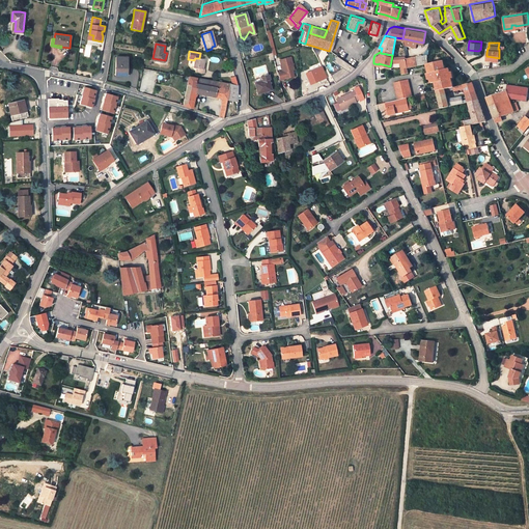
[(405,54),(392,55),(391,61),(398,61),(401,73),(407,72),(406,66),(405,56),(405,54)]
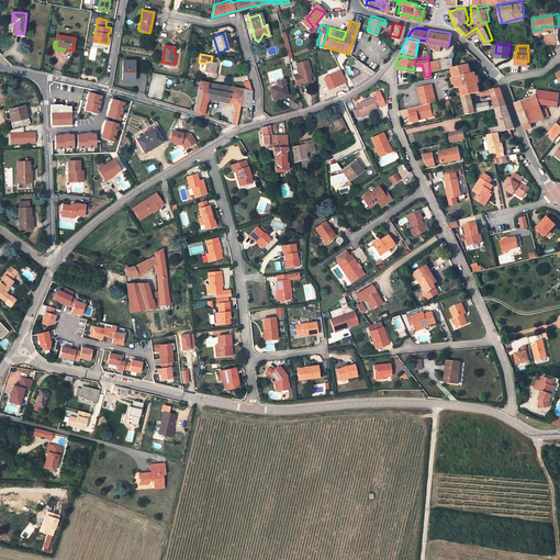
[(136,58),(123,58),(123,78),(136,78),(136,58)]
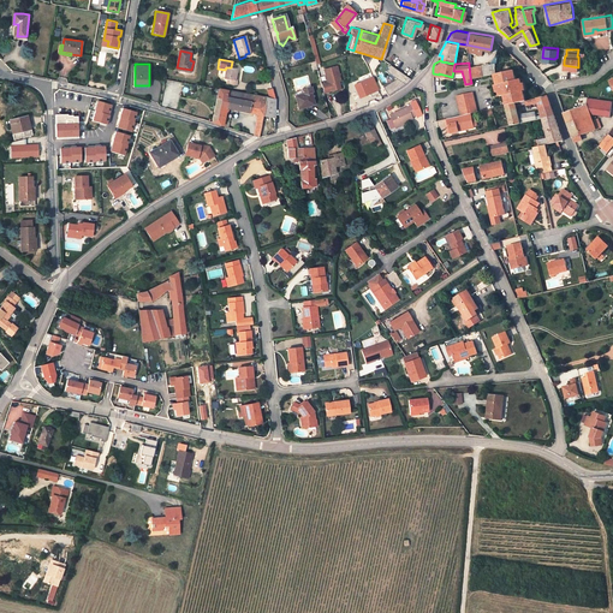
[(481,75),(478,64),(469,65),(470,77),(481,75)]
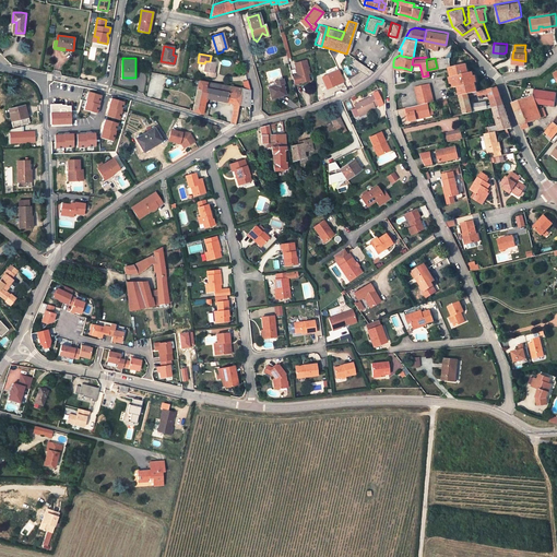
[(291,76),(293,84),(308,80),(305,70),(307,70),(304,60),(293,62),(296,74),(291,76)]
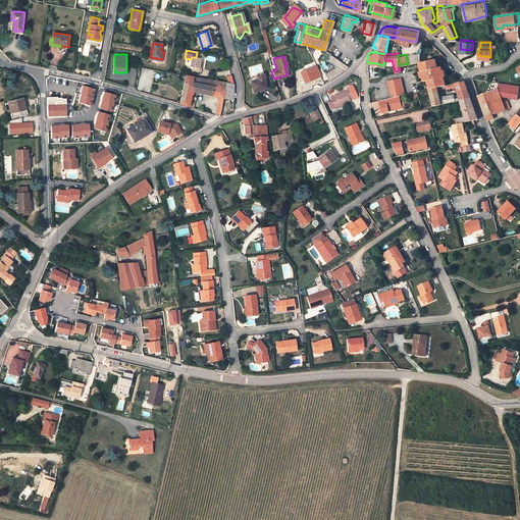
[(440,64),(436,65),(435,64),(434,56),(418,60),(420,69),(422,76),(422,80),(426,80),(427,83),(429,83),(430,87),(436,86),(442,84),(445,84),(443,74),(440,64)]
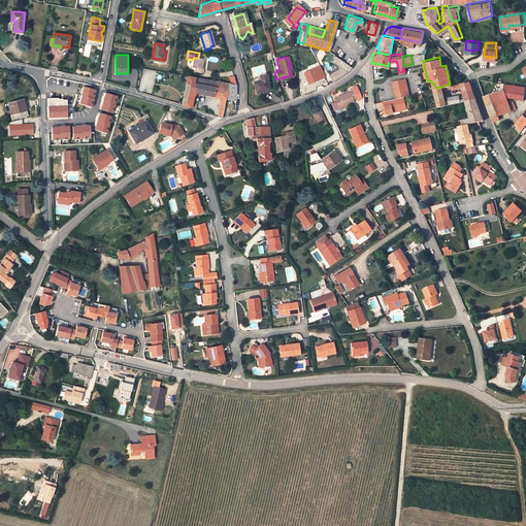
[(191,71),(203,73),(204,65),(202,64),(203,59),(198,58),(194,58),(193,60),(191,71)]
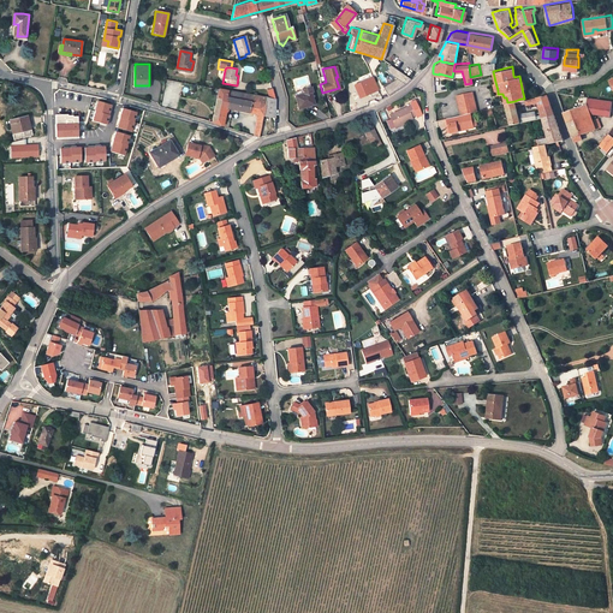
[(394,69),(390,76),(402,83),(402,84),(405,82),(408,78),(409,77),(394,69)]
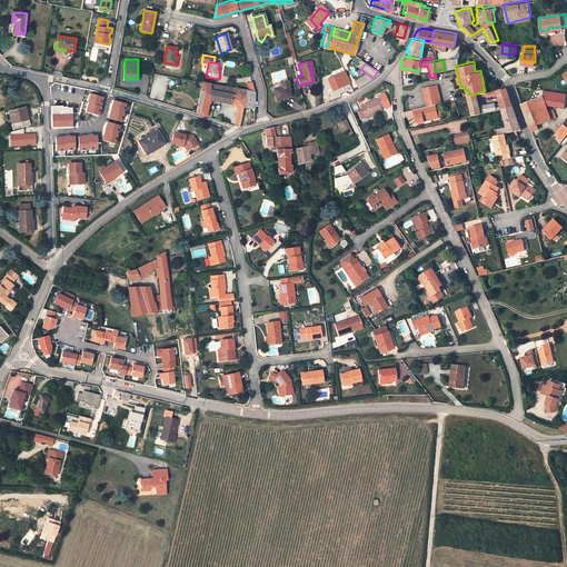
[(331,88),(341,83),(340,80),(347,78),(342,70),(326,78),(331,88)]
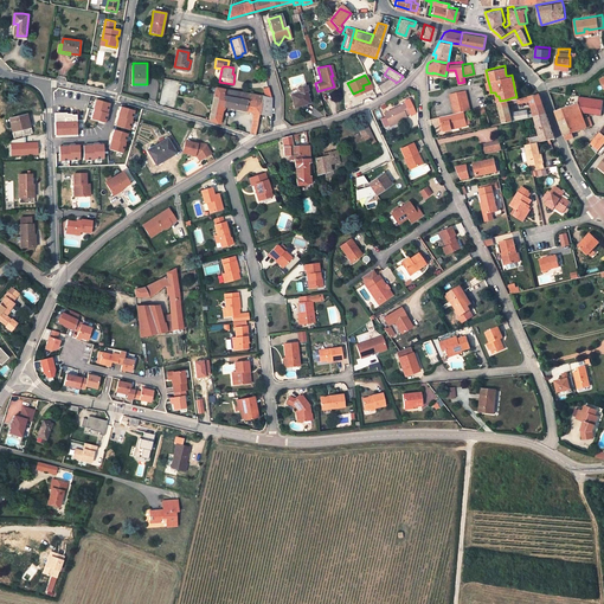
[(295,94),(288,96),(291,108),(307,103),(303,90),(306,90),(303,85),(294,89),(295,94)]
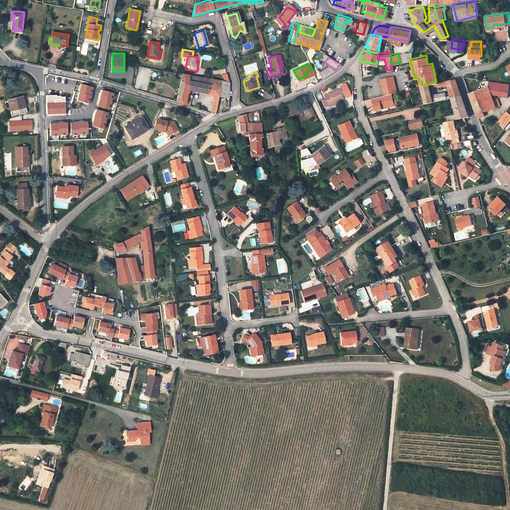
[(213,115),(215,115),(219,96),(222,81),(182,74),(177,103),(184,105),(188,91),(214,95),(211,114),(213,115)]
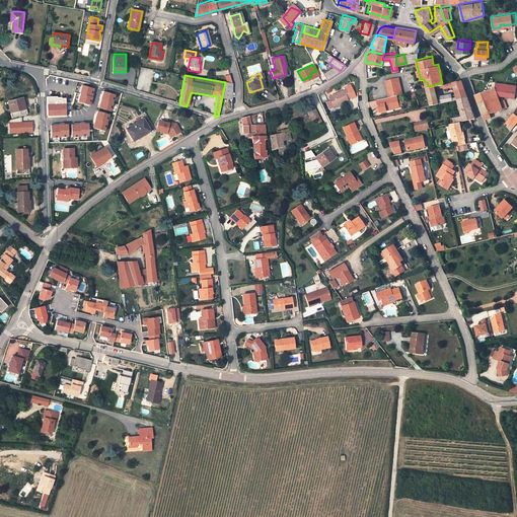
[(397,76),(383,79),(387,96),(396,94),(401,92),(397,76)]
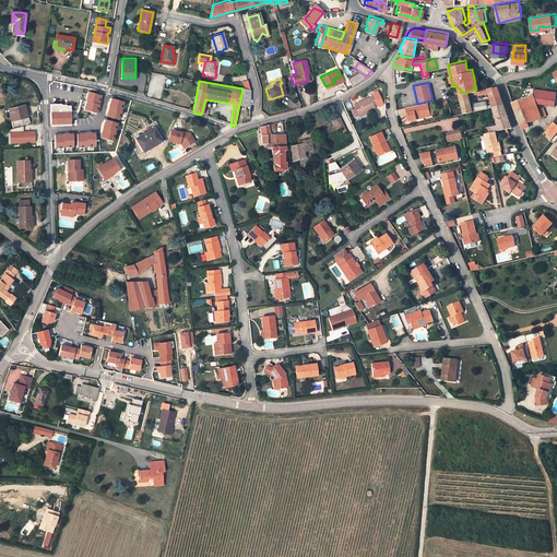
[(487,92),(488,94),(499,92),(498,89),(496,84),(476,90),(476,93),(487,92)]
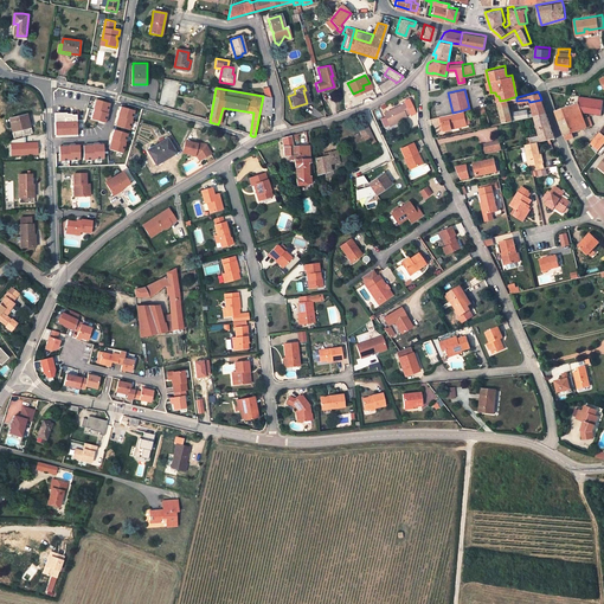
[(599,113),(602,97),(577,94),(577,101),(569,103),(554,108),(557,117),(564,137),(571,135),(570,130),(586,124),(591,123),(588,114),(583,116),(580,110),(599,113)]
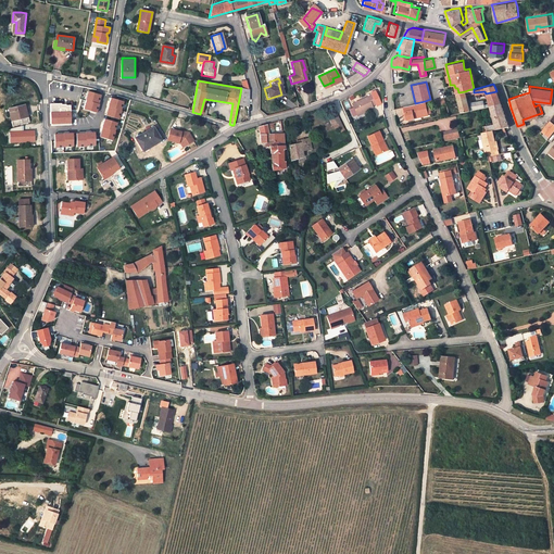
[(243,89),(241,88),(238,104),(249,106),(249,99),(249,91),(249,90),(243,89)]
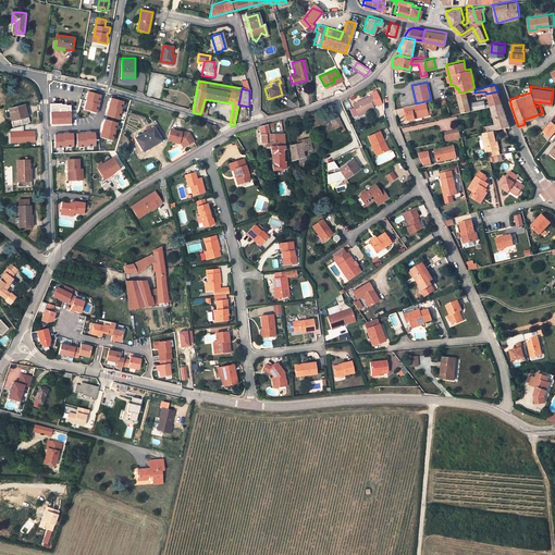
[(86,107),(100,111),(105,94),(91,89),(86,107)]
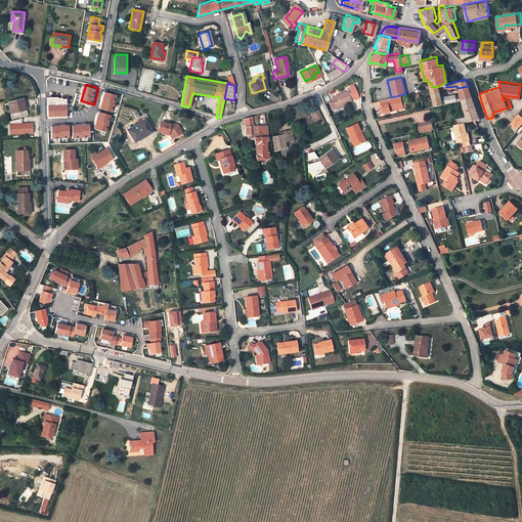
[(434,105),(447,102),(445,96),(441,97),(438,86),(432,87),(430,88),(434,105)]
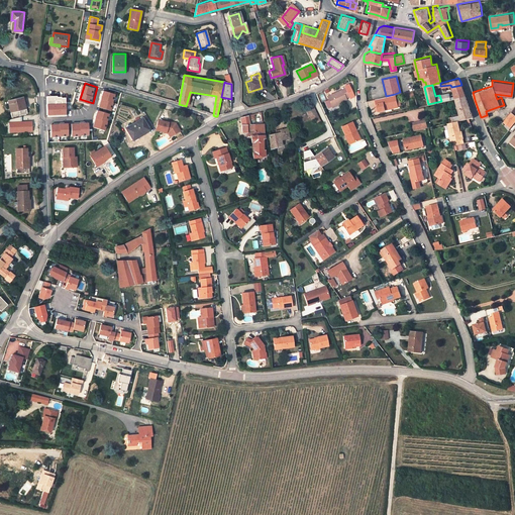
[(466,95),(461,85),(451,87),(452,91),(439,95),(441,101),(444,100),(455,97),(466,95)]
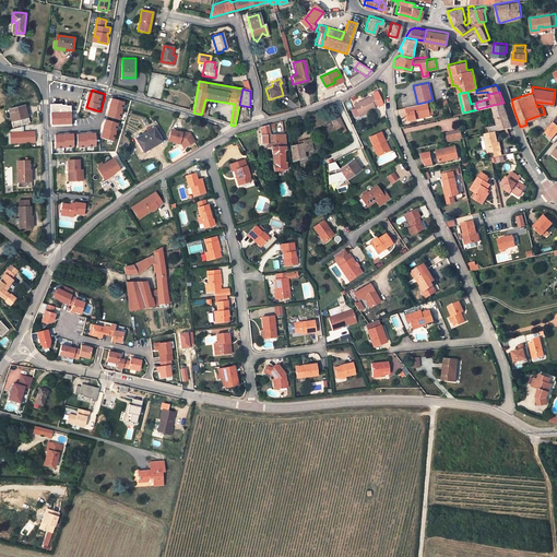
[(375,105),(379,104),(376,94),(355,103),(360,113),(375,107),(375,105)]
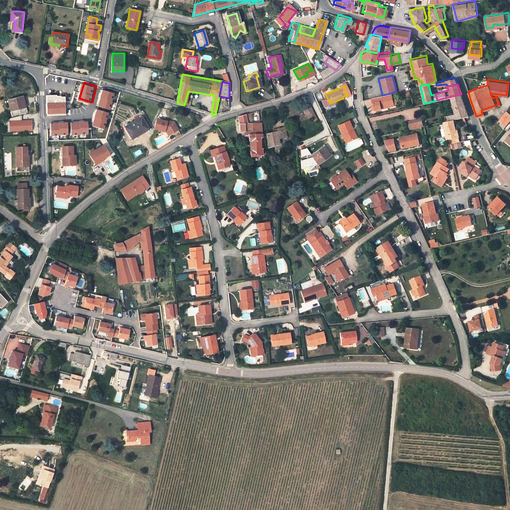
[(100,104),(113,108),(117,92),(104,88),(103,94),(100,104)]
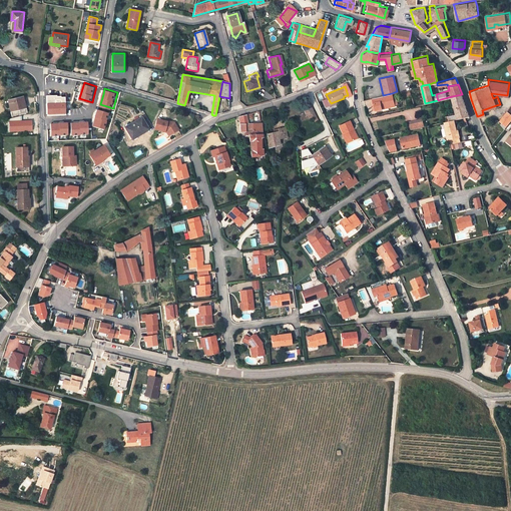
[(50,101),(67,101),(67,95),(63,96),(63,94),(59,94),(59,93),(50,94),(50,101)]
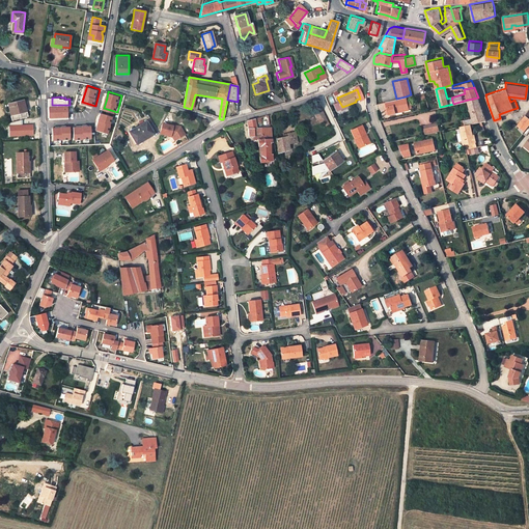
[(396,99),(385,101),(386,107),(387,107),(389,113),(395,112),(394,109),(401,108),(402,110),(409,109),(406,96),(396,99)]
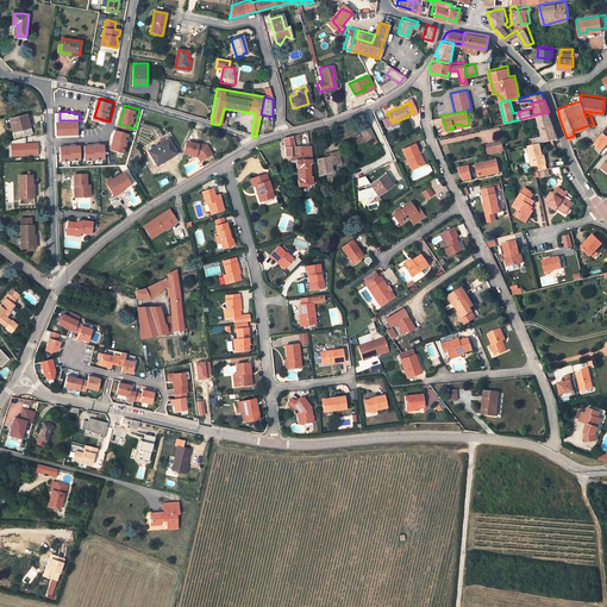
[(557,138),(549,112),(537,114),(542,135),(532,137),(533,143),(537,142),(545,141),(551,138),(557,138)]
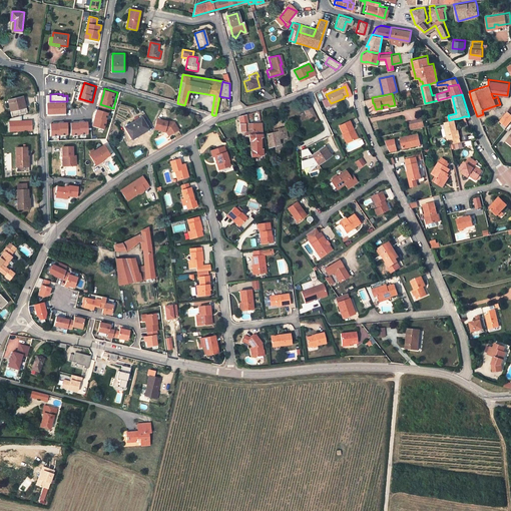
[(23,106),(22,101),(23,101),(22,95),(8,98),(10,110),(23,106)]
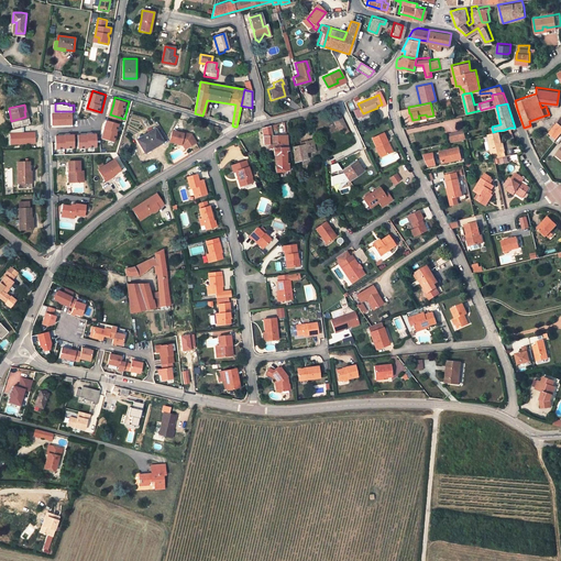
[(55,111),(55,123),(74,122),(74,111),(55,111)]
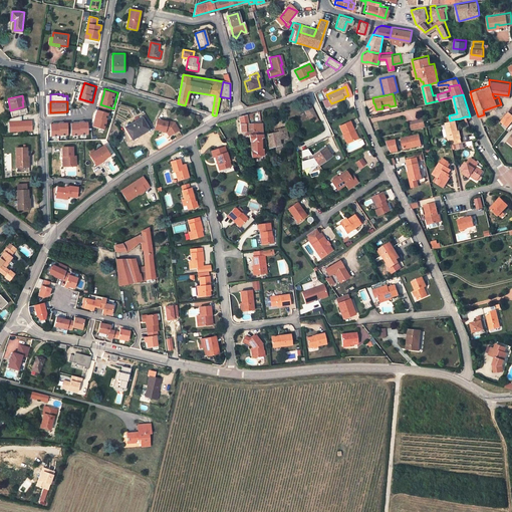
[(307,113),(308,113),(313,110),(310,104),(304,107),(307,113)]
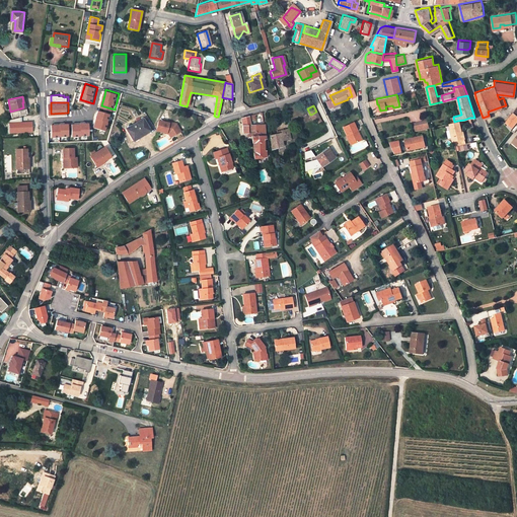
[(95,126),(108,130),(113,113),(100,109),(99,114),(95,126)]
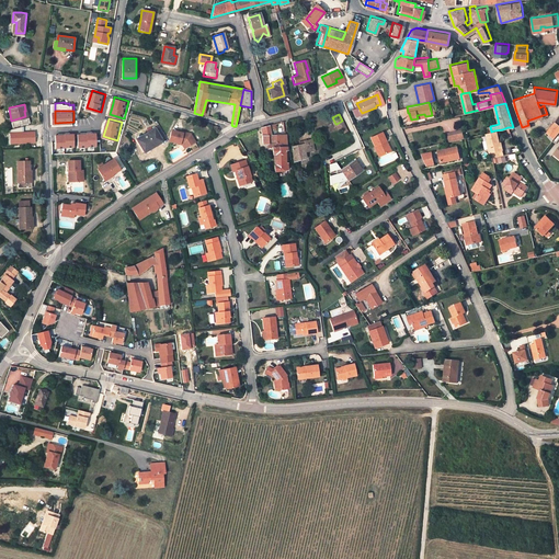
[(346,129),(342,121),(337,124),(339,128),(342,126),(344,130),(346,129)]
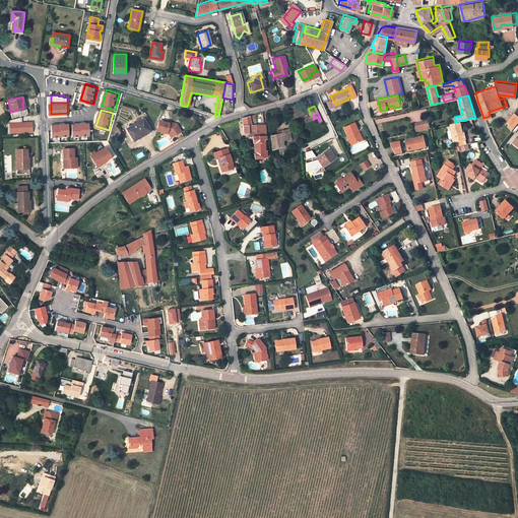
[(513,112),(503,124),(510,129),(517,120),(517,116),(513,112)]
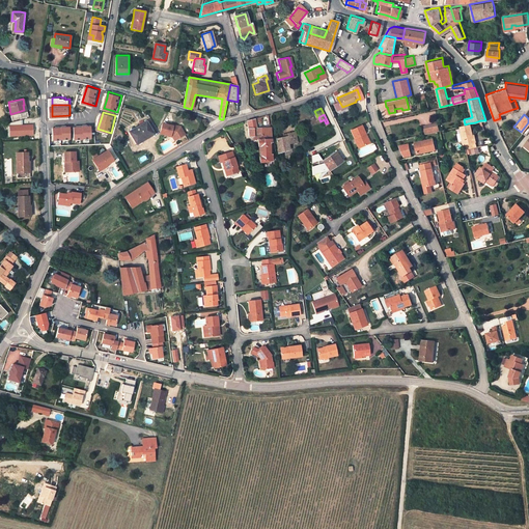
[(247,121),(249,138),(254,137),(253,132),(257,132),(255,124),(254,119),(247,121)]
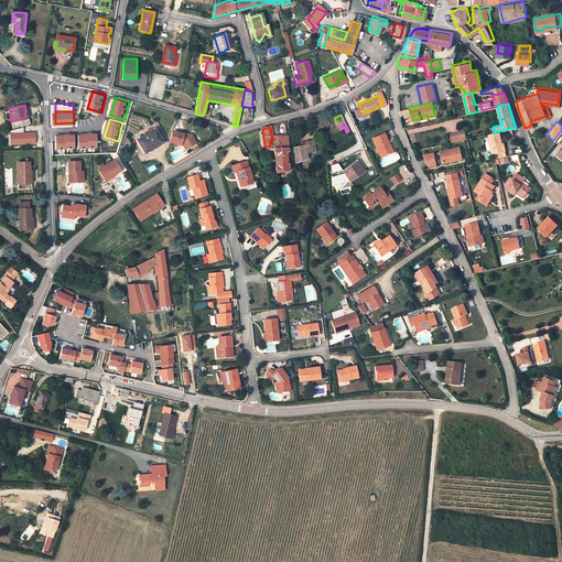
[(137,140),(143,152),(155,144),(157,148),(164,143),(155,129),(137,140)]
